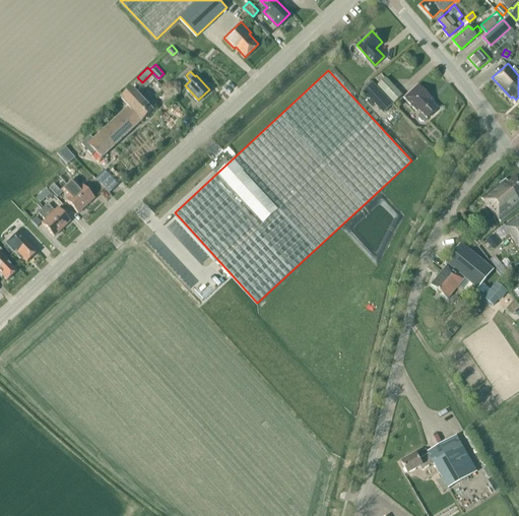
[(402,93),(386,76),(379,82),(395,101),(402,93)]
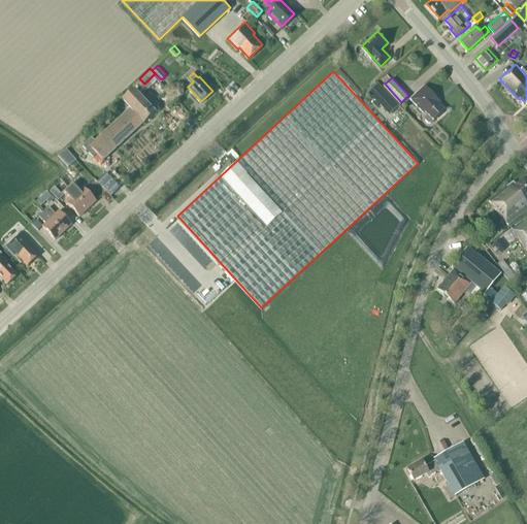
[(373,95),(384,86),(379,79),(368,89),(373,95)]
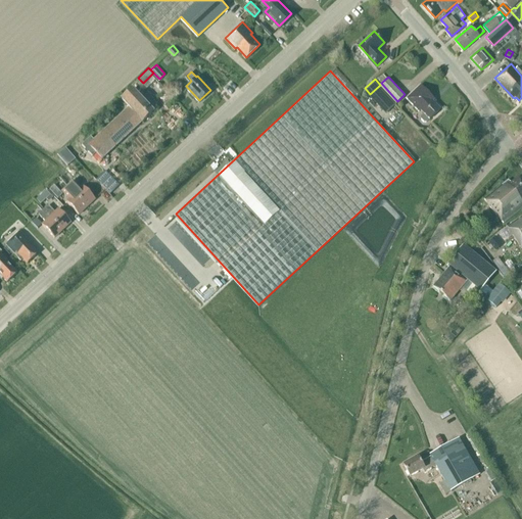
[(421,83),(407,96),(419,109),(421,107),(425,111),(422,114),(422,118),(424,120),(427,120),(430,116),(440,107),(431,98),(433,96),(421,83)]
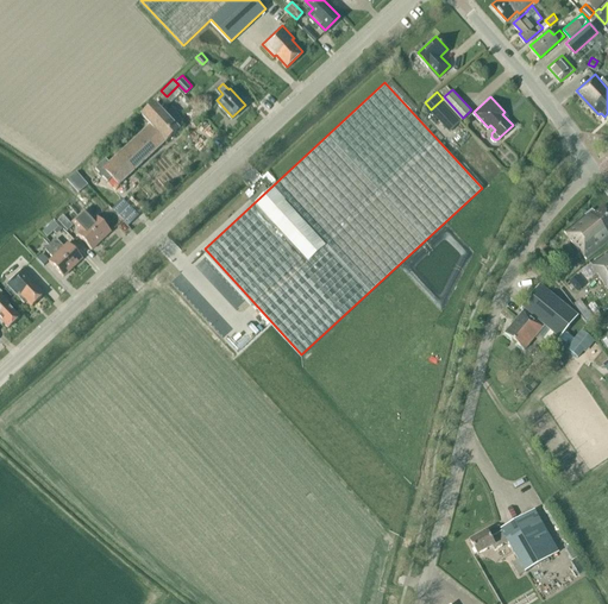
[(167,140),(180,129),(155,102),(143,114),(151,123),(111,161),(107,156),(96,165),(108,178),(112,175),(119,182),(165,139),(167,140)]
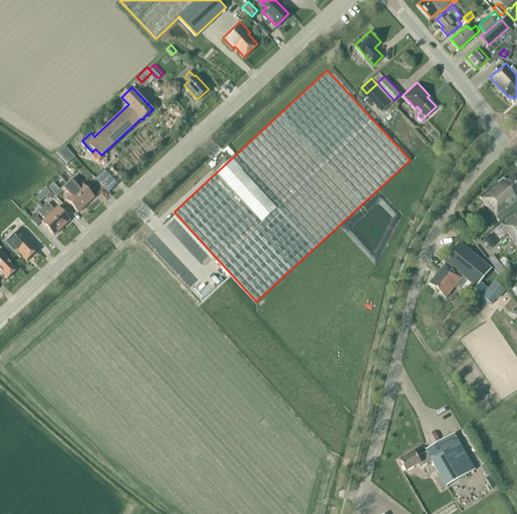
[(73,154),(65,145),(58,151),(59,151),(66,160),(73,154)]
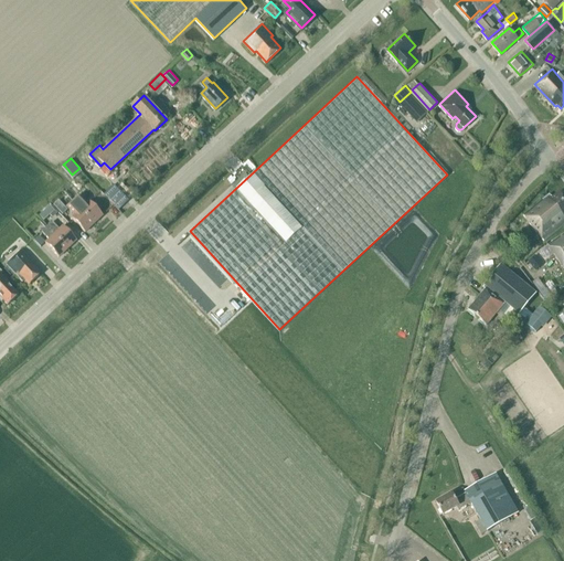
[(550,192),(524,213),(544,239),(563,222),(563,190),(562,188),(553,196),(550,192)]
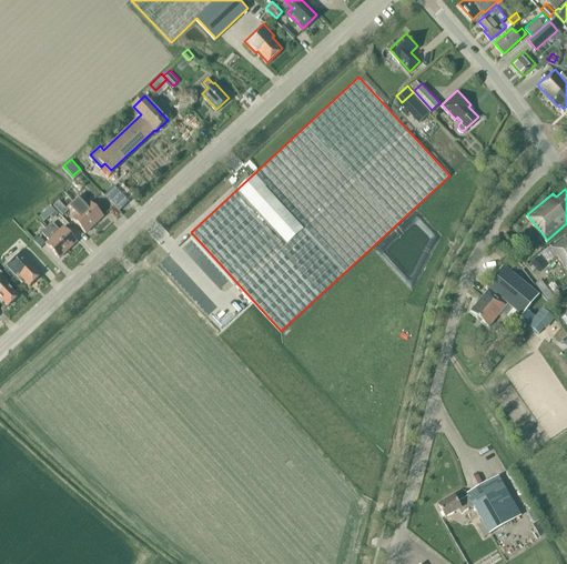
[(80,195),(74,200),(95,222),(104,213),(91,200),(87,203),(80,195)]
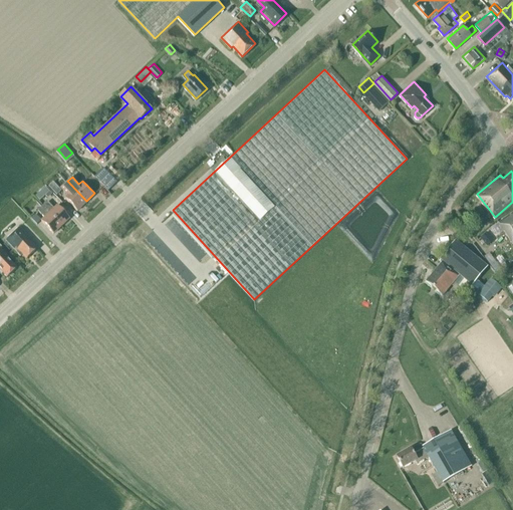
[(86,201),(67,181),(62,186),(69,193),(66,196),(78,209),(86,201)]
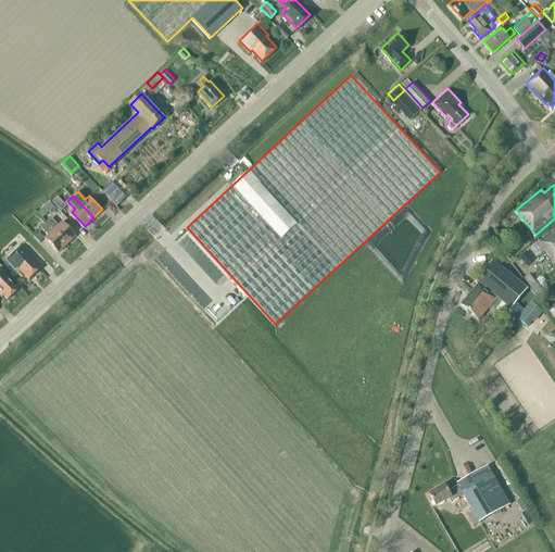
[(58,204),(62,209),(66,204),(62,200),(58,204)]
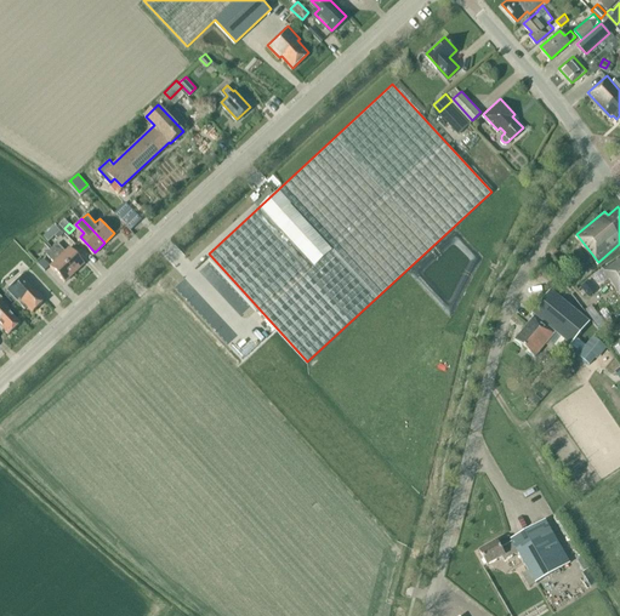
[(49,239),(55,234),(50,228),(44,234),(49,239)]
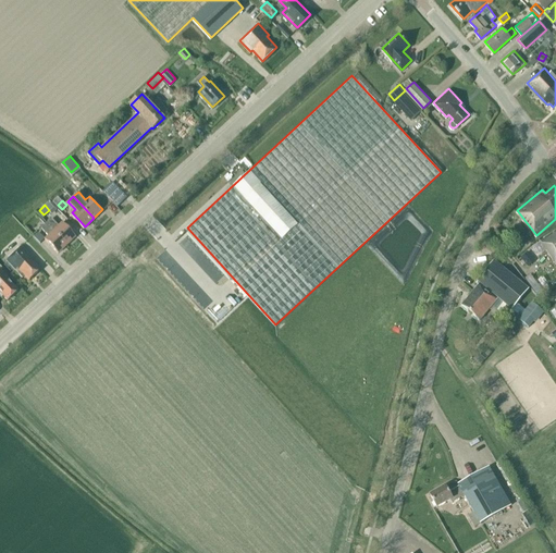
[(52,216),(47,221),(68,243),(76,234),(63,220),(60,223),(52,216)]
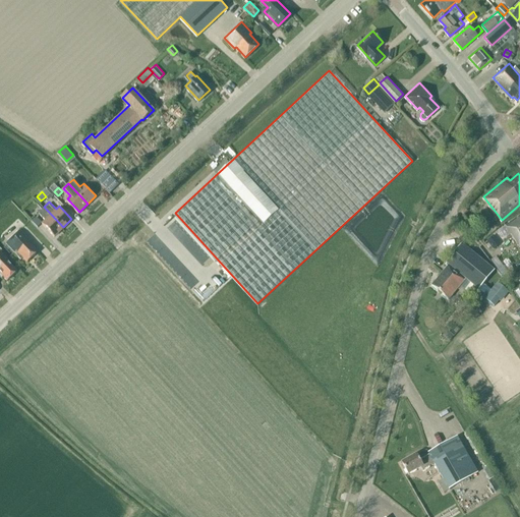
[(63,227),(44,207),(39,212),(46,219),(43,222),(55,235),(63,227)]
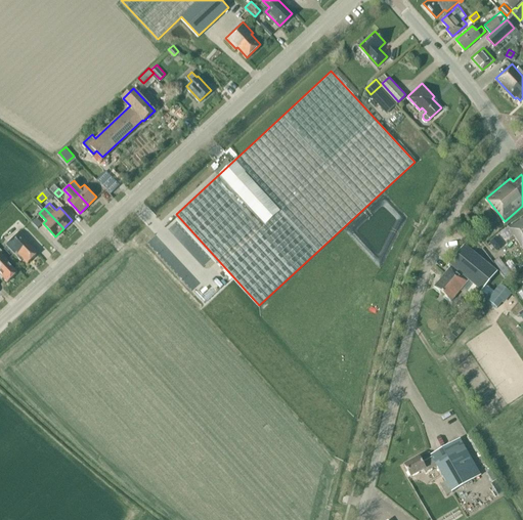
[(40,220),(41,219),(35,213),(29,218),(38,227),(43,223),(40,220)]
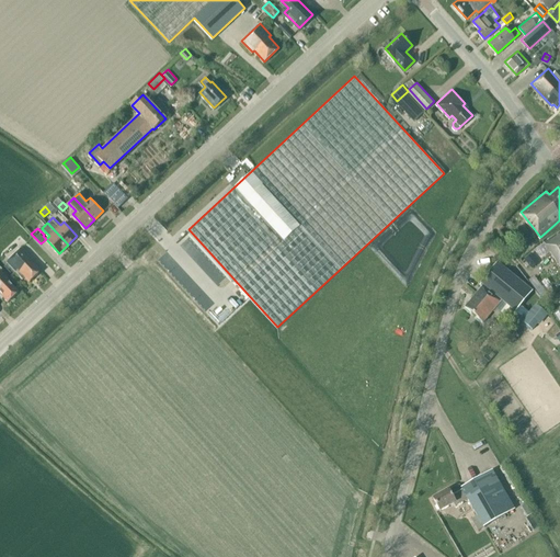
[(559,230),(545,241),(559,263),(559,230)]
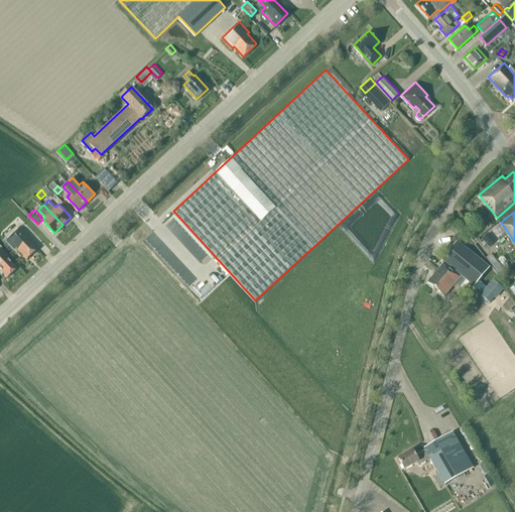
[(23,253),(27,258),(38,248),(29,238),(30,237),(20,226),(6,239),(21,255),(23,253)]
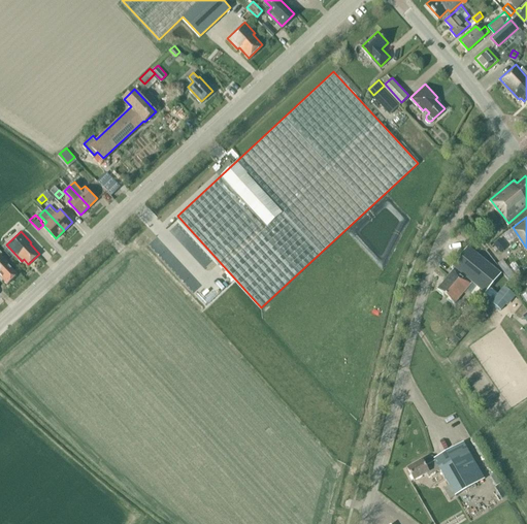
[(498,248),(505,241),(500,236),(493,242),(498,248)]
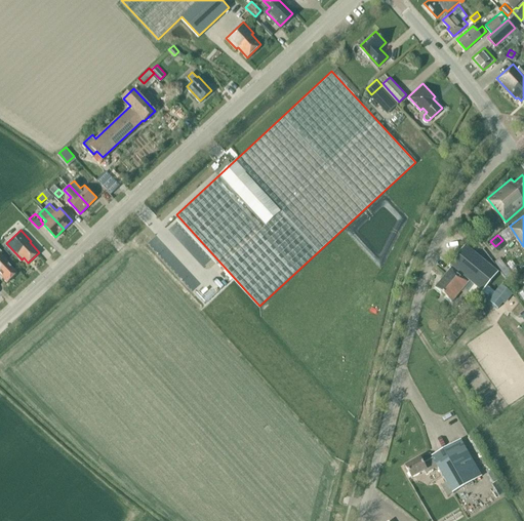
[(464,286),(475,295),(476,294),(477,294),(478,294),(498,271),(466,244),(449,265),(451,267),(435,286),(452,299),(464,286)]
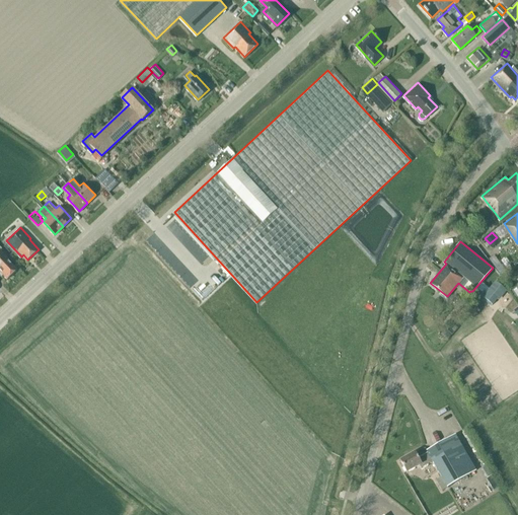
[(4,274),(8,278),(18,269),(8,259),(10,256),(1,247),(0,247),(0,272),(2,275),(4,274)]
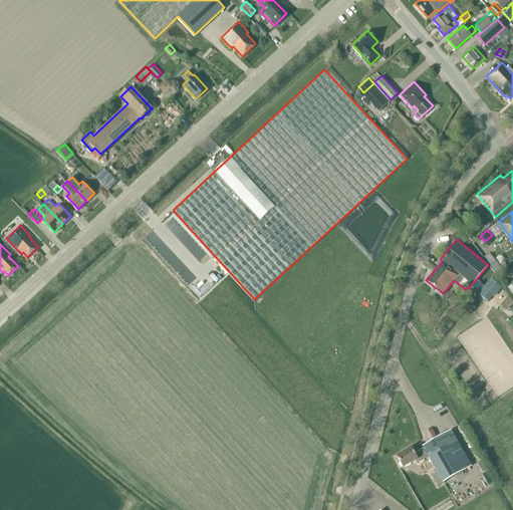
[(478,292),(488,299),(493,293),(500,283),(490,276),(478,292)]
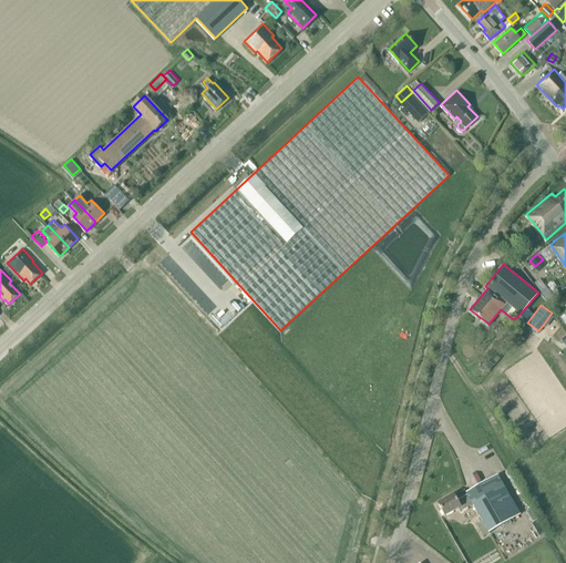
[(490,368),(494,364),(489,358),(484,362),(490,368)]
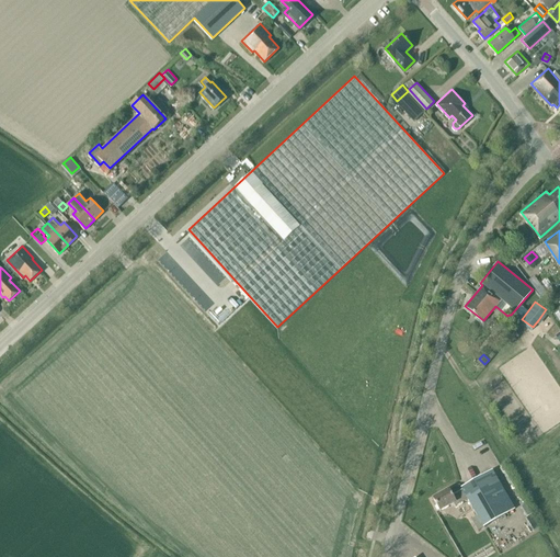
[(448,488),(433,497),(441,509),(454,501),(456,503),(468,497),(484,524),(514,508),(491,469),(461,486),(463,488),(452,493),(448,488)]
